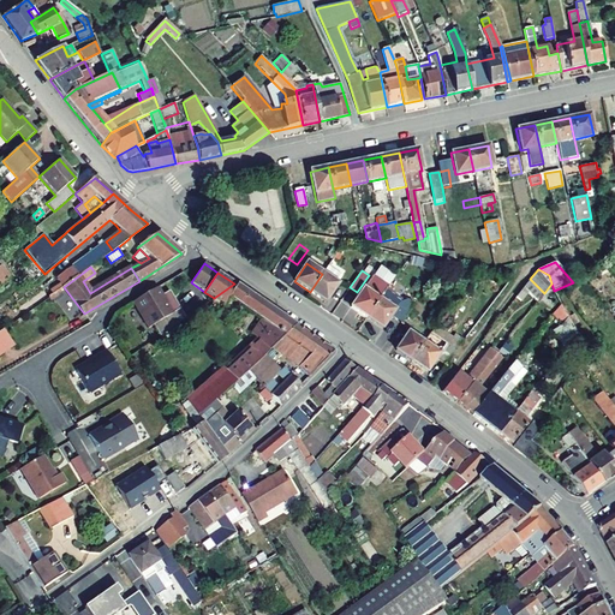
[(310,292),(326,302),(338,284),(322,274),(310,292)]
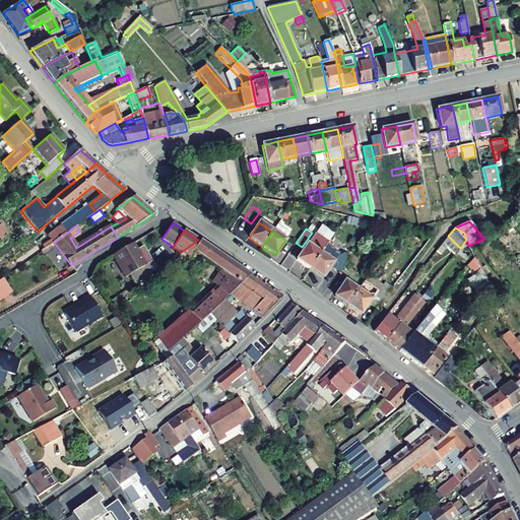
[(326,246),(328,242),(326,241),(315,233),(297,260),(310,269),(326,246)]
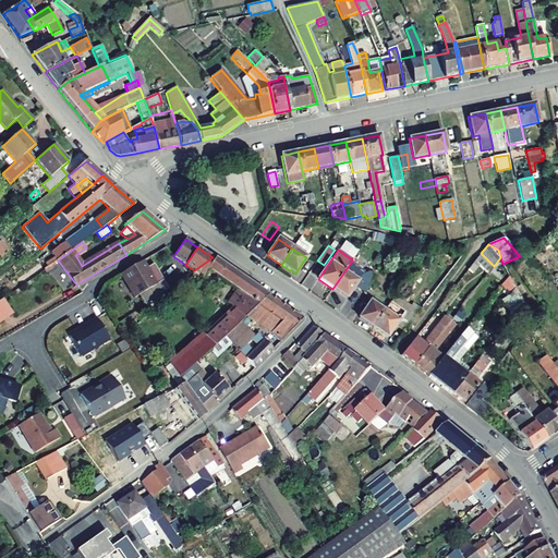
[(353,258),(358,262),(362,256),(356,253),(353,258)]
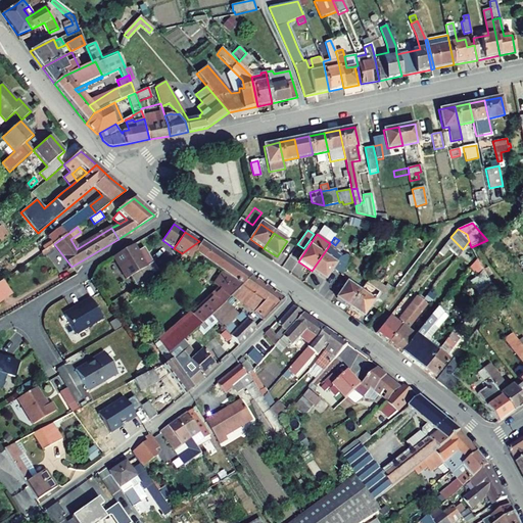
[(457,256),(463,249),(450,237),(432,262),(436,265),(448,248),(457,256)]
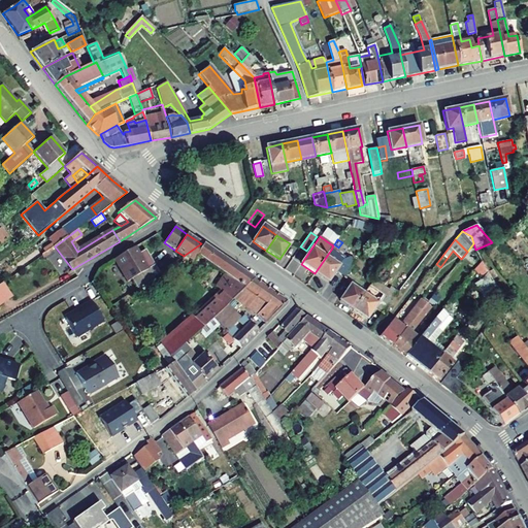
[(253,279),(201,243),(184,256),(192,262),(196,256),(223,274),(216,286),(221,291),(193,318),(202,328),(212,319),(228,305),(234,298),(243,289),(253,279)]
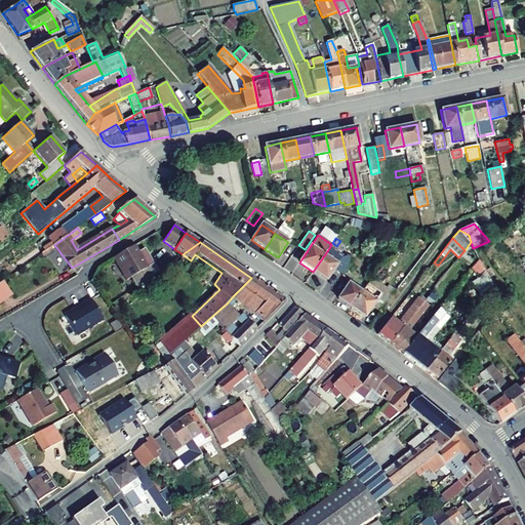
[(130,278),(135,287),(159,271),(154,263),(147,267),(137,252),(134,246),(113,258),(126,280),(130,278)]
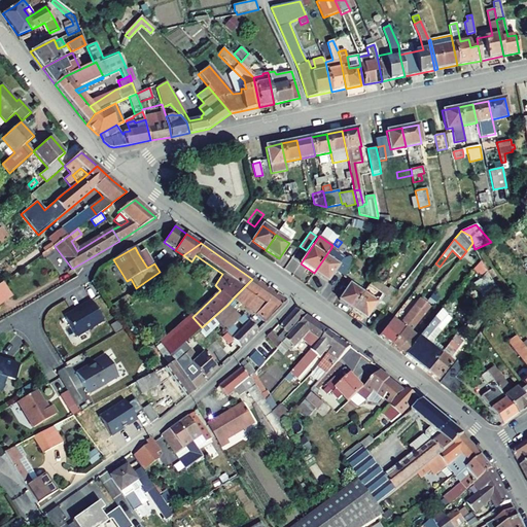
[(145,249),(138,253),(147,268),(154,264),(145,249)]
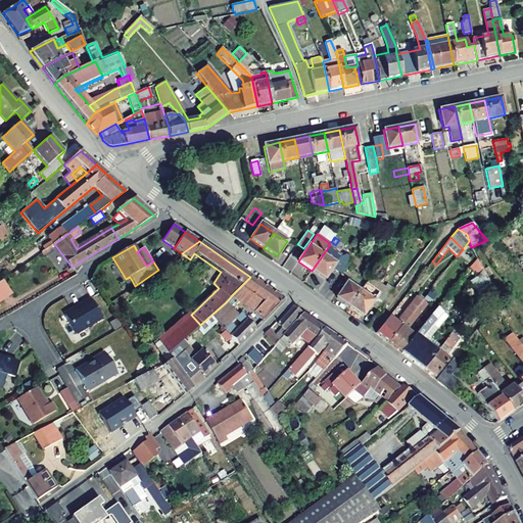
[(325,279),(339,257),(334,254),(335,252),(328,247),(312,271),(325,279)]
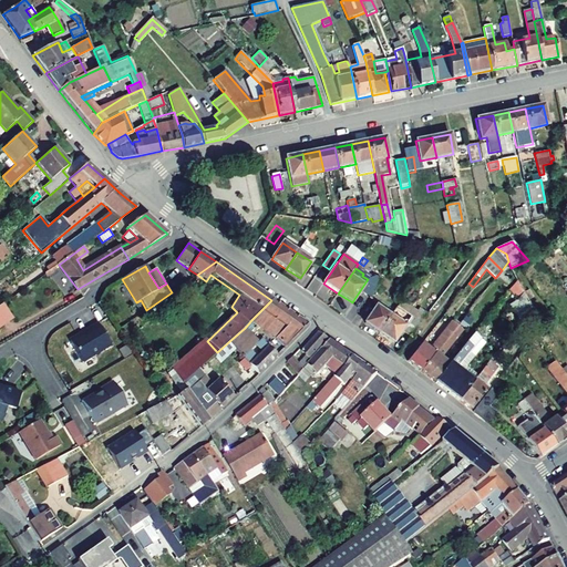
[(197,275),(194,279),(203,285),(206,281),(197,275)]
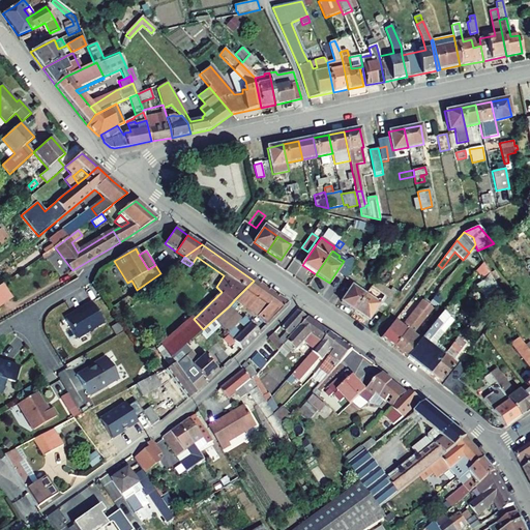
[(475,271),(484,278),(483,280),(493,294),(498,288),(489,274),(483,262),(475,271)]
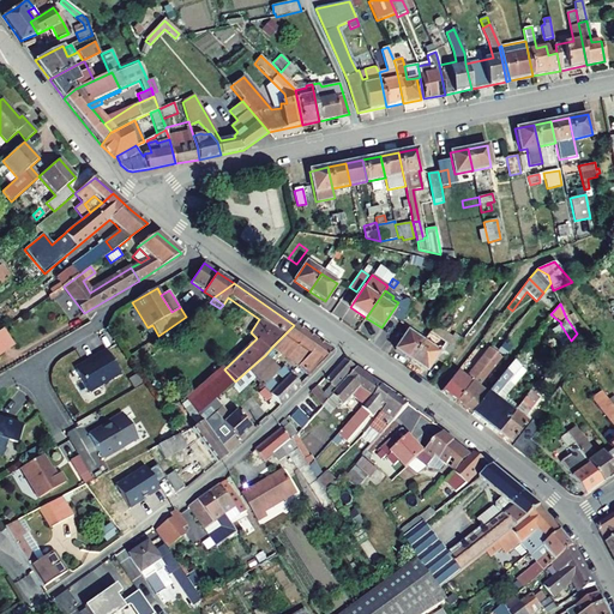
[(408,311),(402,306),(393,319),(399,323),(408,311)]
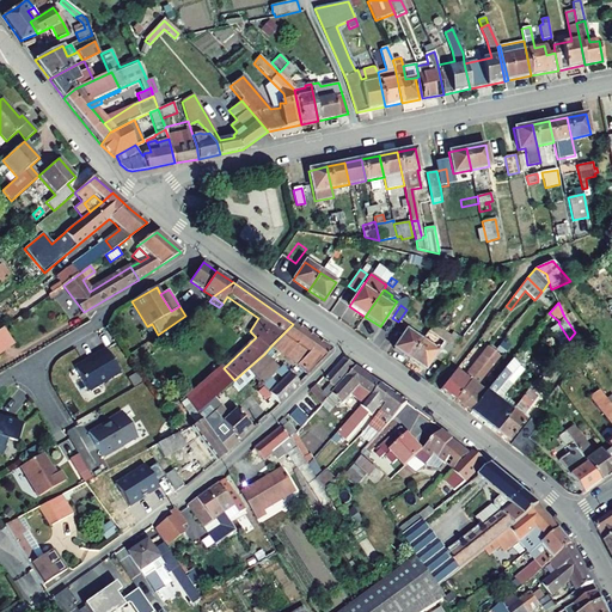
[(497,316),(503,320),(510,310),(506,306),(497,316)]
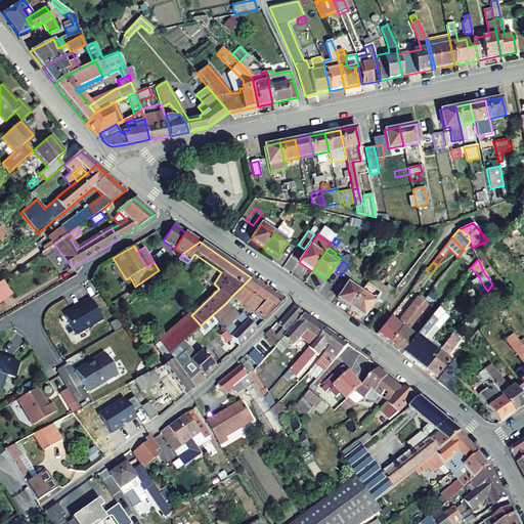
[(349,265),(345,270),(350,274),(354,268),(349,265)]
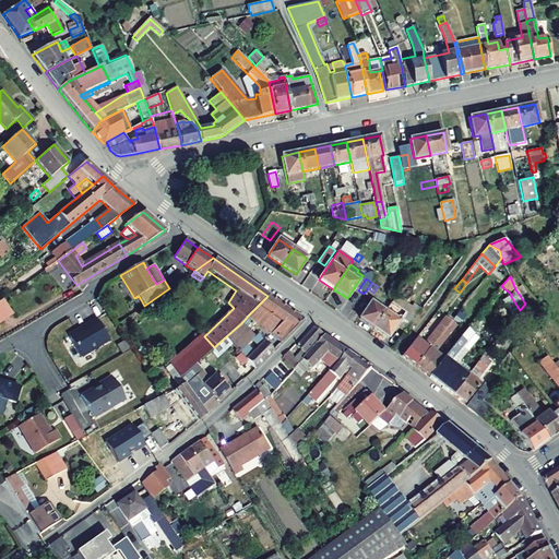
[(510,295),(504,299),(514,316),(520,310),(510,295)]
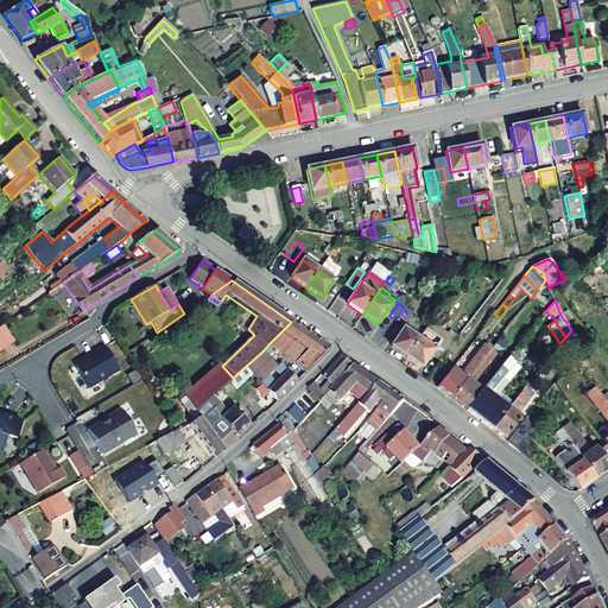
[(286,355),(306,372),(329,348),(291,322),(280,333),(297,343),(286,355)]
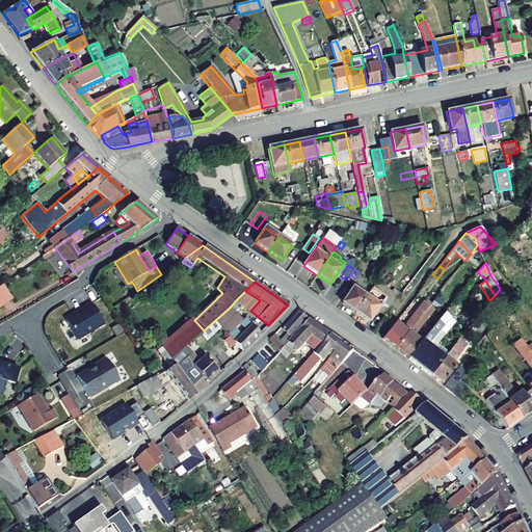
[(387,298),(391,292),(377,283),(375,285),(372,289),(387,298)]
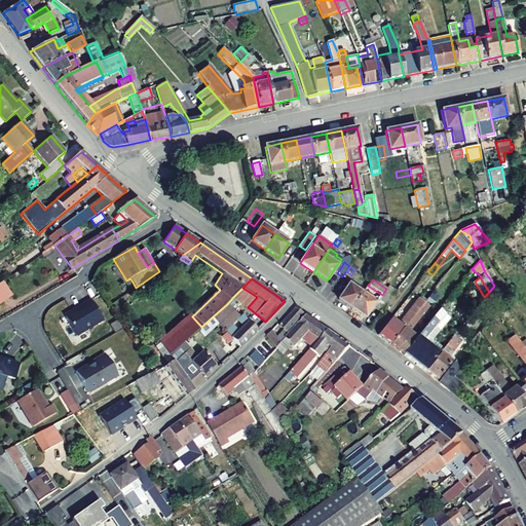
[(0,302),(11,295),(2,282),(0,283),(0,302)]
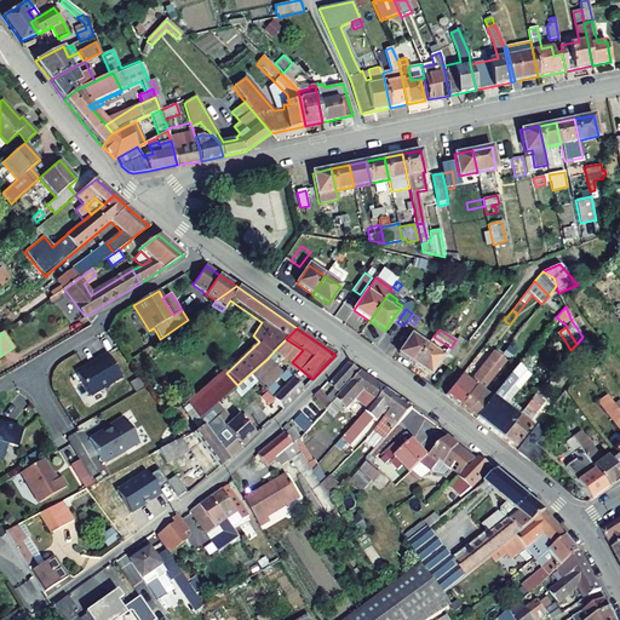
[(426,346),(412,337),(400,354),(414,365),(426,346)]
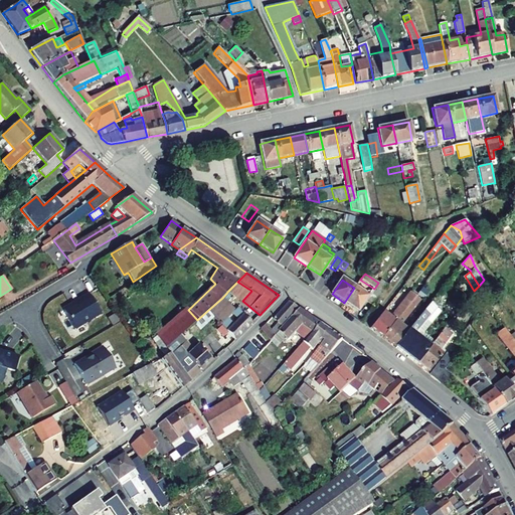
[(374,289),(360,280),(354,288),(344,303),(357,312),(365,301),(373,307),(388,286),(380,280),(378,283),(374,289)]
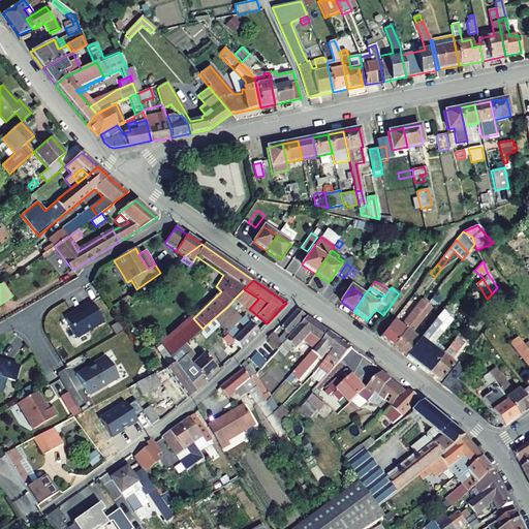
[(235,299),(249,309),(258,299),(244,289),(235,299)]
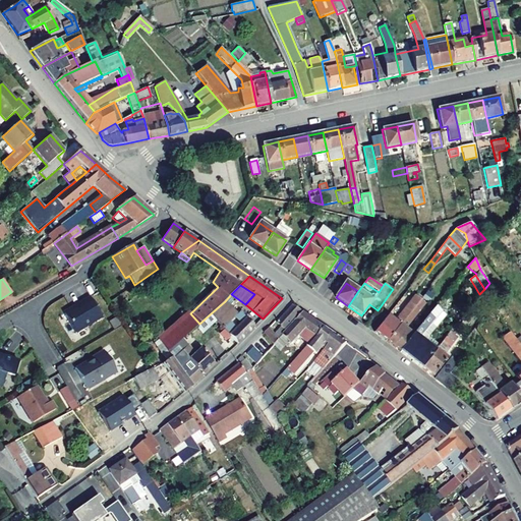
[(374,332),(387,342),(420,300),(414,295),(395,321),(388,315),(374,332)]
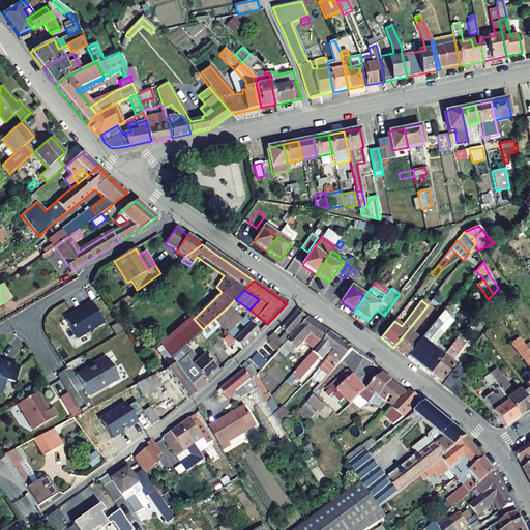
[(104,323),(91,302),(80,308),(82,311),(77,314),(75,314),(65,319),(78,339),(104,323)]
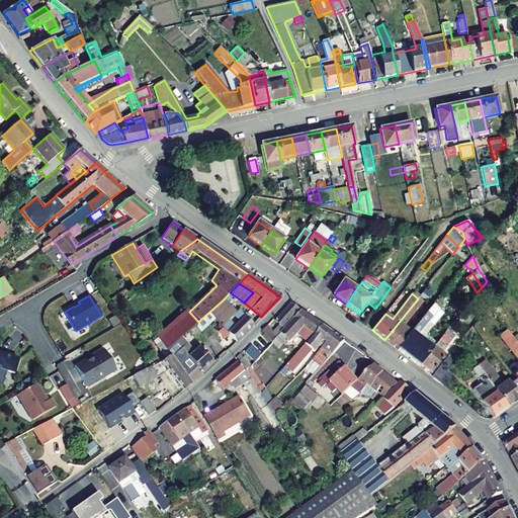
[(404,327),(423,301),(418,297),(418,298),(384,340),(398,349),(411,333),(404,327)]
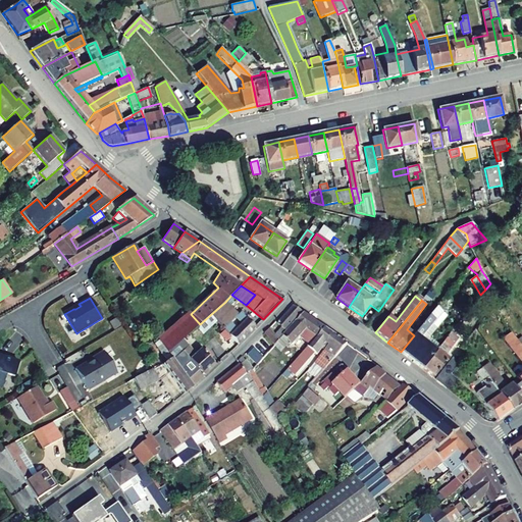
[(223,329),(238,314),(225,302),(210,315),(223,329)]
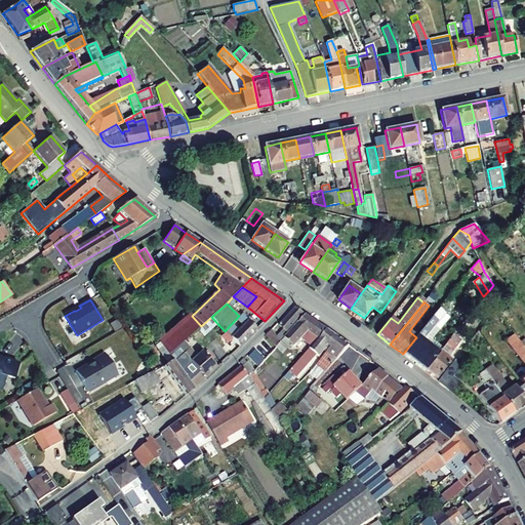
[(272,330),(267,336),(276,349),(285,338),(306,315),(295,308),(279,325),(284,330),(277,337),(272,330)]
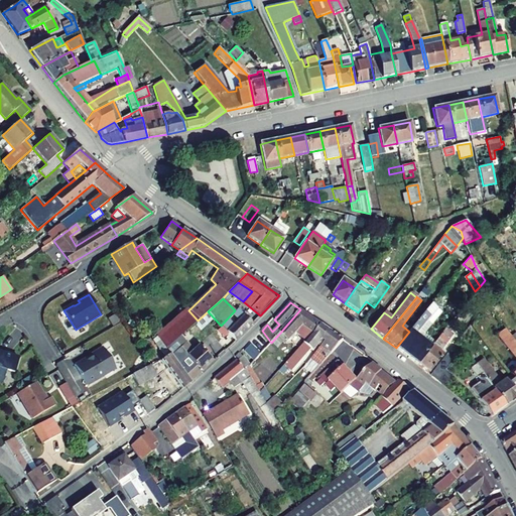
[(415,335),(436,308),(430,304),(409,332),(396,348),(417,365),(430,347),(415,335)]
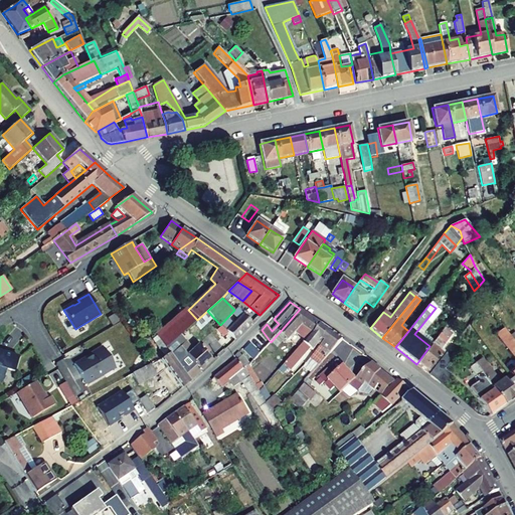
[(226,331),(234,340),(251,323),(237,308),(234,310),(220,325),(221,326),(226,331)]
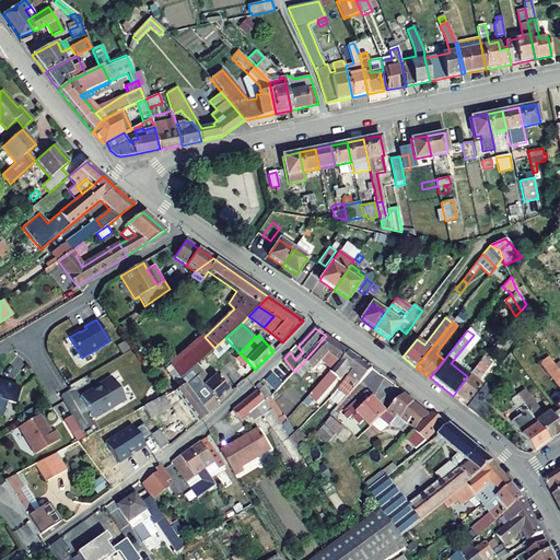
[(461,362),(479,339),(474,335),(451,363),(467,376),(471,371),(461,362)]
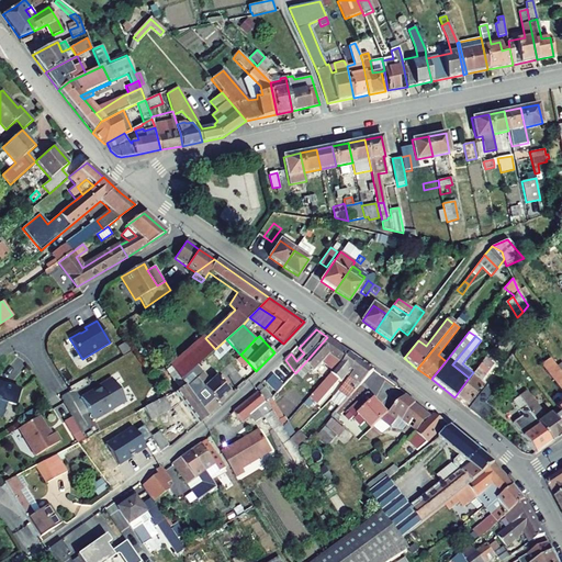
[(343,364),(350,353),(327,337),(305,362),(314,371),(315,372),(323,363),(334,372),(341,363),(343,364)]
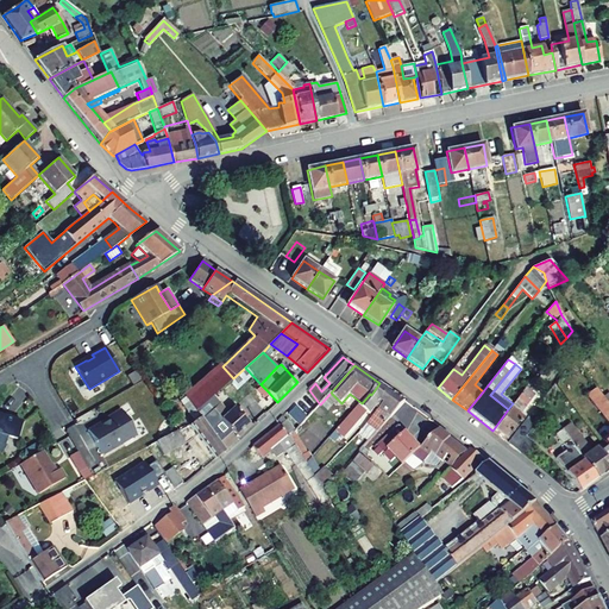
[(195,410),(233,378),(223,366),(184,397),(195,410)]
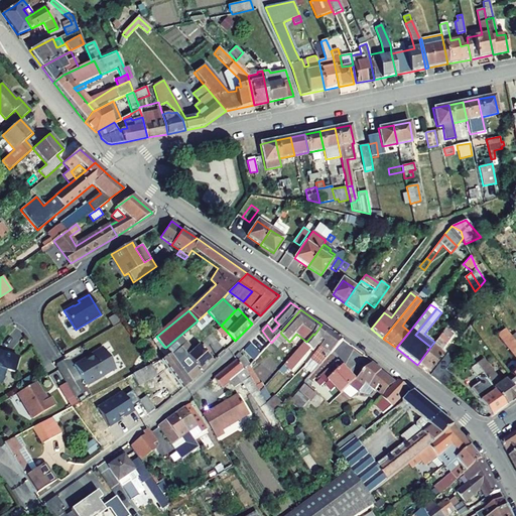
[(203,316),(198,321),(201,325),(207,319),(203,316)]
